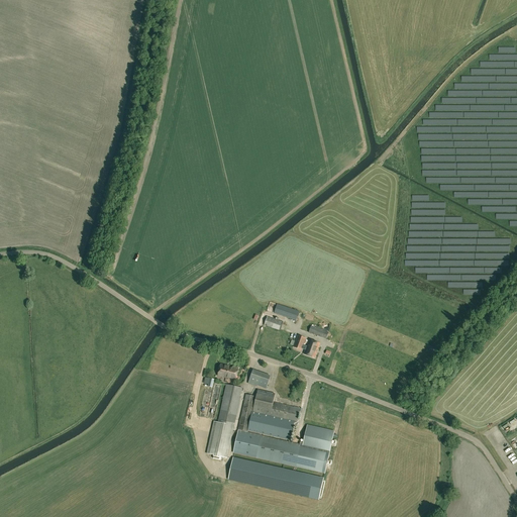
[(277,304),(274,313),(296,321),(299,312),(277,304)]
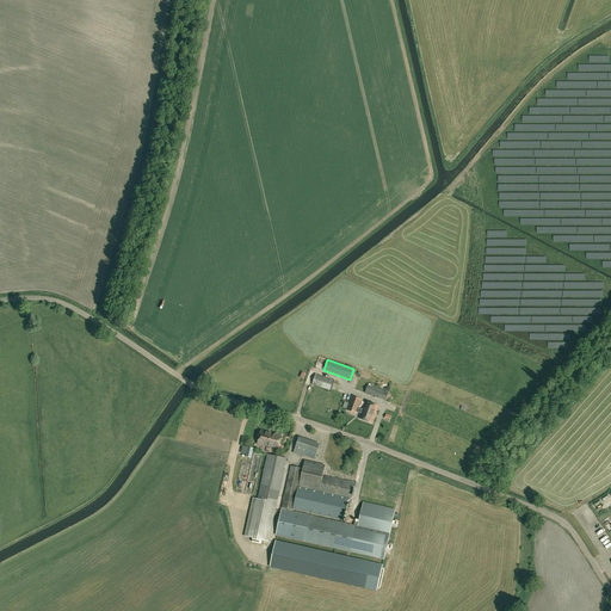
[(346,395),(345,395),(349,384),(315,374),(313,384),(331,390),(328,399),(343,403),(346,395)]
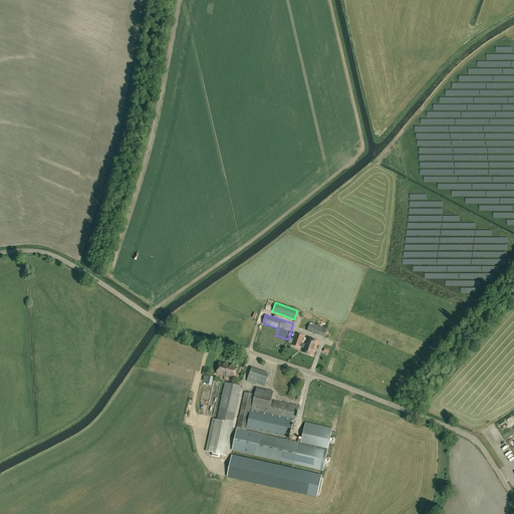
[(324,337),(327,330),(309,324),(307,330),(324,337)]
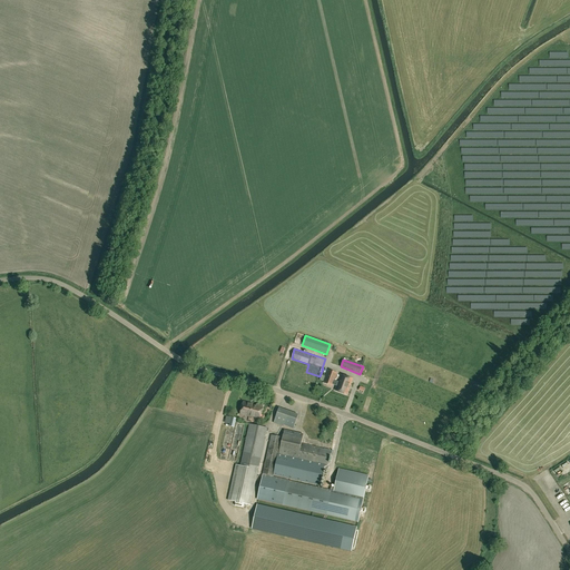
[(335,391),(346,395),(353,379),(341,374),(338,382),(334,381),(337,373),(328,370),(324,383),(333,385),(333,384),(336,386),(335,391)]
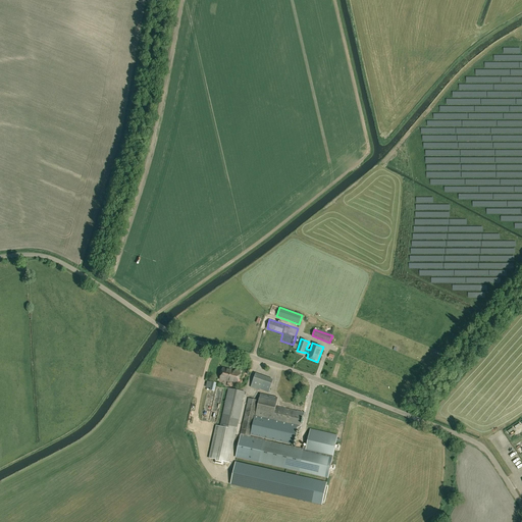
[(222,368),(220,379),(227,381),(228,380),(239,382),(241,373),(241,371),(235,369),(235,371),(229,370),(229,369),(222,368)]
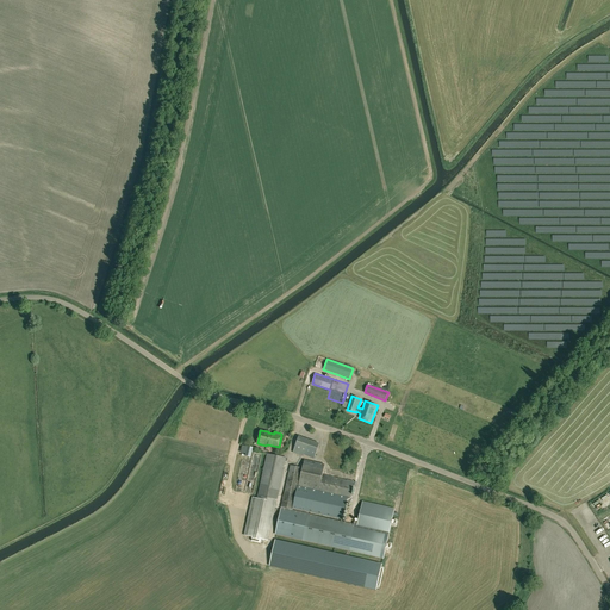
[(299,436),(293,453),(303,456),(304,455),(315,459),(319,443),(299,436)]
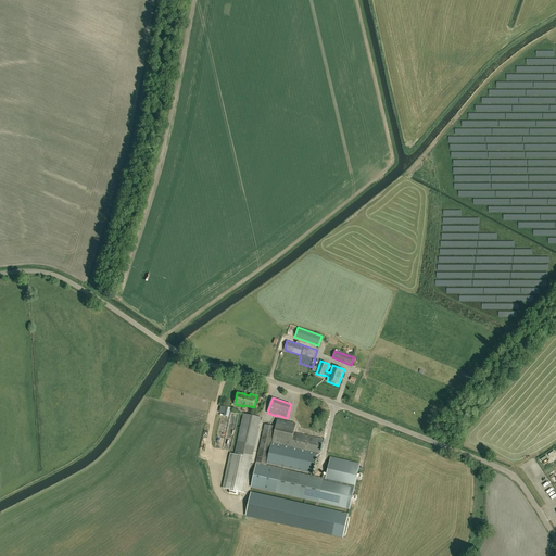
[(245,493),(262,420),(244,416),(236,454),(231,453),(224,488),(231,490),(230,493),(238,495),(239,491),(245,493)]
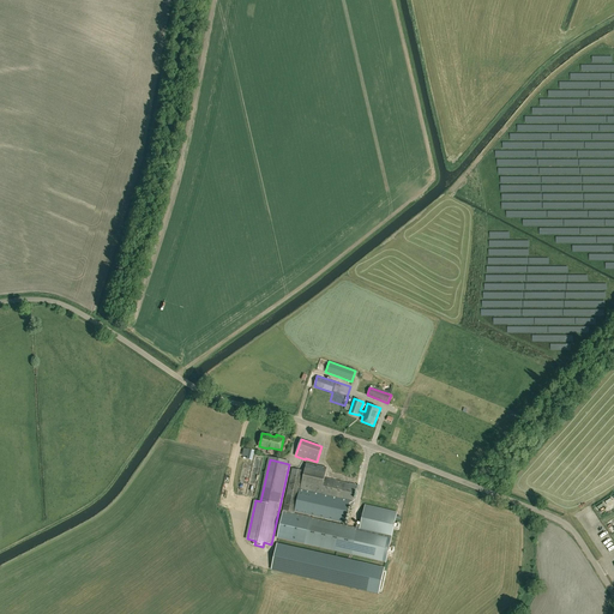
[(293,471),(277,537),(385,563),(387,552),(389,552),(393,553),(395,547),(390,546),(389,546),(392,529),(393,529),(399,530),(401,524),(395,523),(393,522),(396,512),(365,505),(360,529),(357,528),(356,530),(311,521),(311,519),(295,516),(295,513),(345,525),(350,504),(354,505),(357,488),(347,486),(325,481),(327,470),(307,467),(306,474),(293,471)]
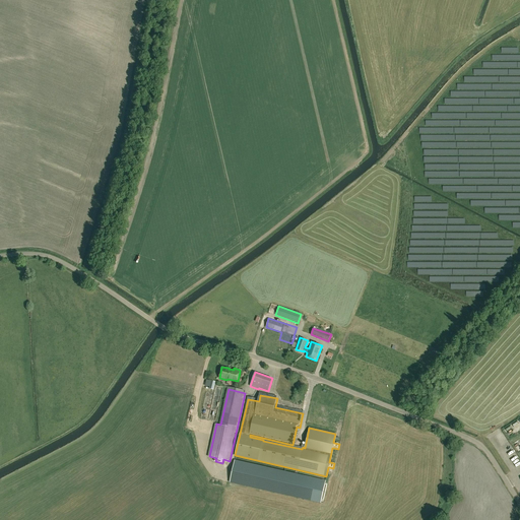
[(235,460),(230,482),(320,503),(321,499),(324,500),(327,484),(324,483),(325,480),(235,460)]
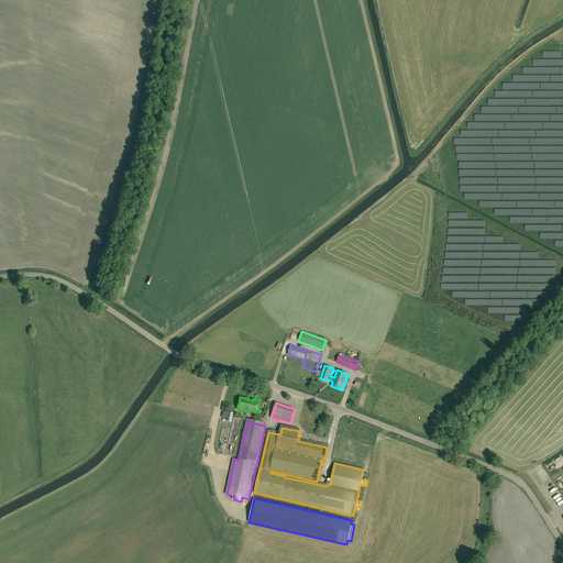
All buildings are outlined.
